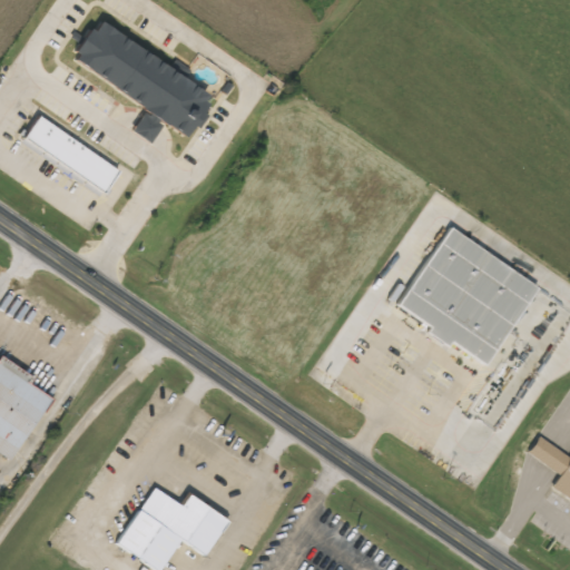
[(216,92),(97,21),(72,62),(190,134),(216,92)]
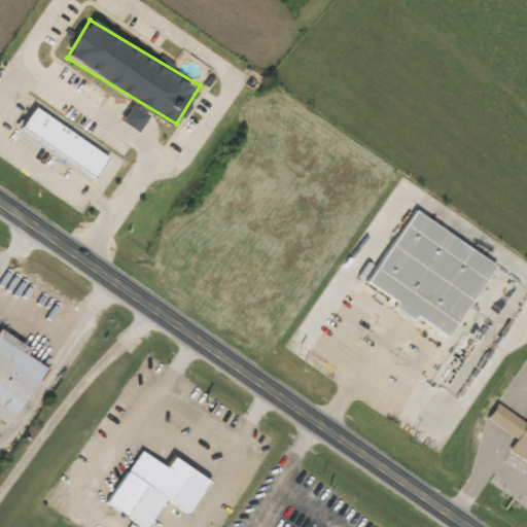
[(35,107),(22,128),(95,176),(109,155),(35,107)]
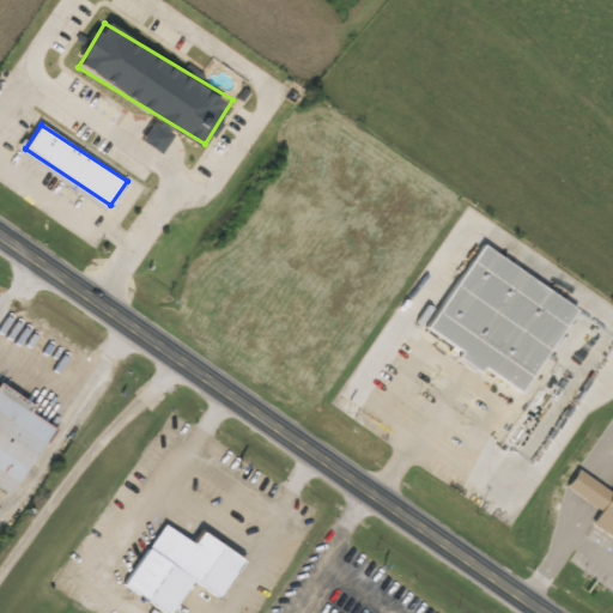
[(525,393),(580,305),(481,244),(426,332),(525,393)]
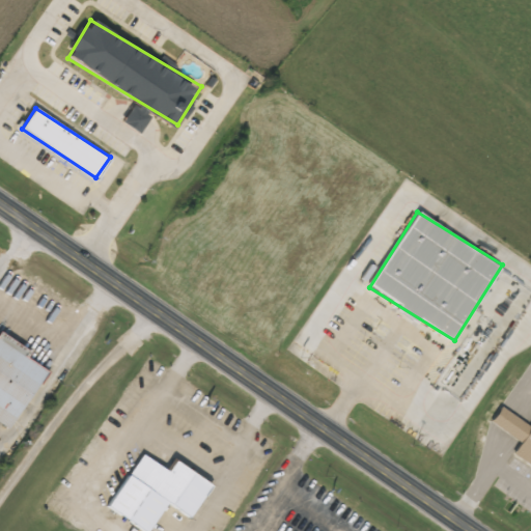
[(0,420),(11,427),(50,366),(0,335),(0,420)]
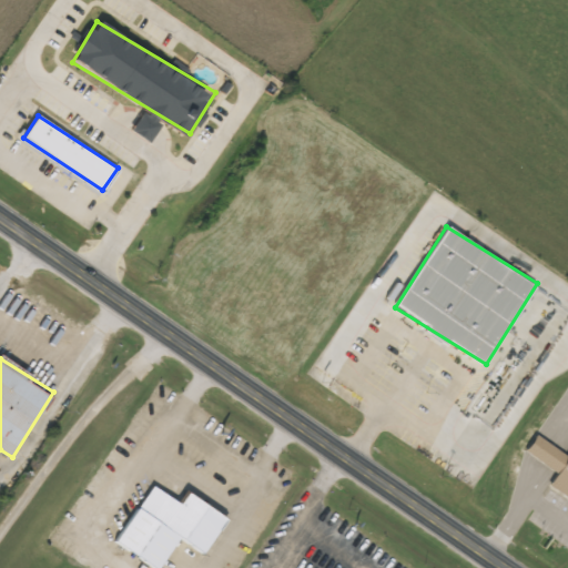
[(567,454),(536,435),(526,453),(558,473),(550,487),(567,497),(567,454)]
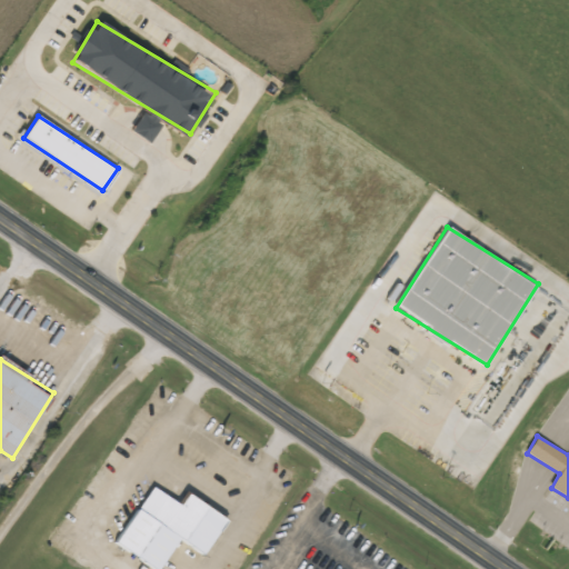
[(188,493),(181,505),(152,486),(116,545),(153,568),(160,568),(179,540),(205,556),(228,519),(188,493)]
